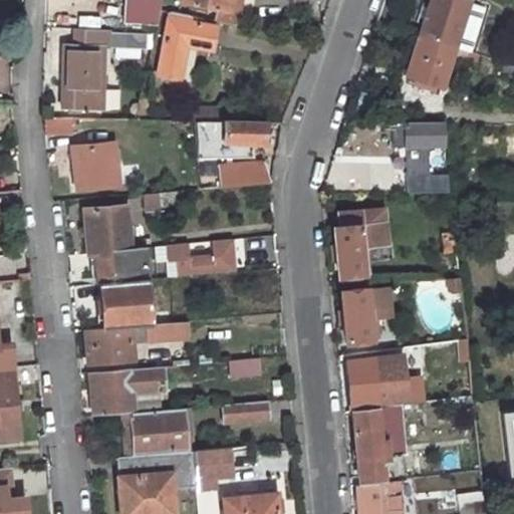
[(157,21),(161,0),(125,0),(125,21),(157,21)]
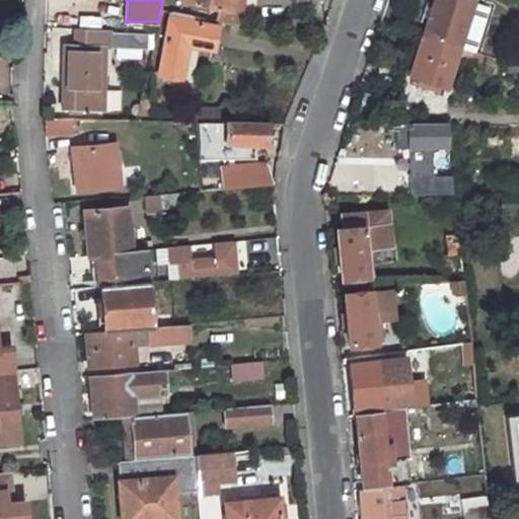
[(184,0),(220,7),(229,9),(231,0),(184,0)]
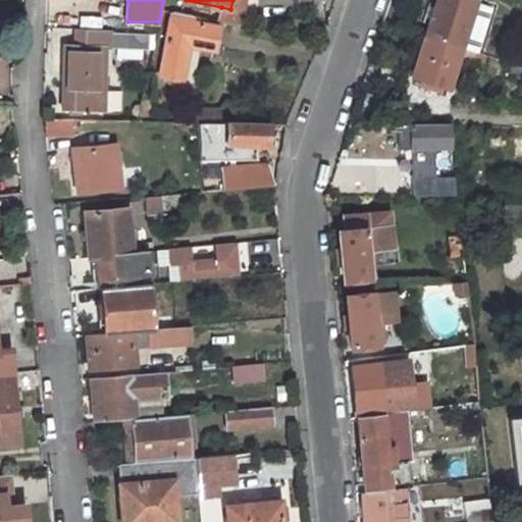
[(221,7),(218,19),(243,24),(249,0),(232,0),(230,9),(221,7)]
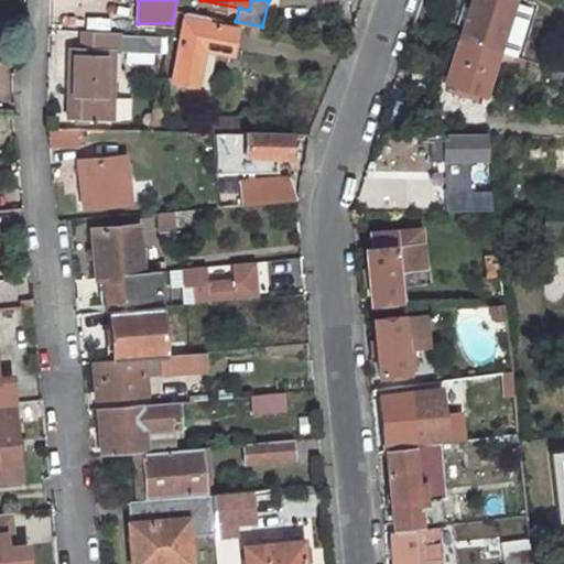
[(476,0),(463,41),(502,56),(518,7),(516,6),(517,0),(476,0)]
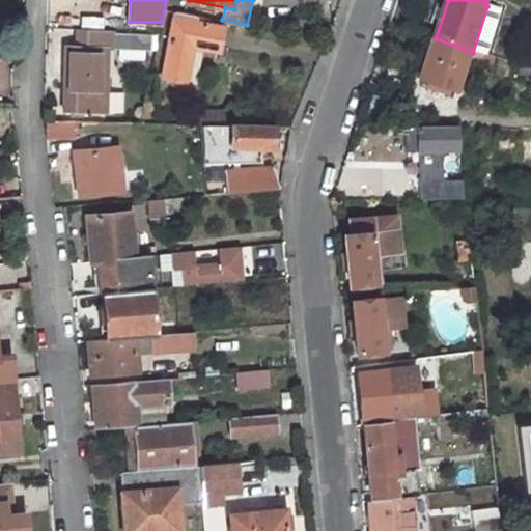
[(173,16),(161,77),(185,81),(191,45),(218,50),(223,26),(173,16)]
